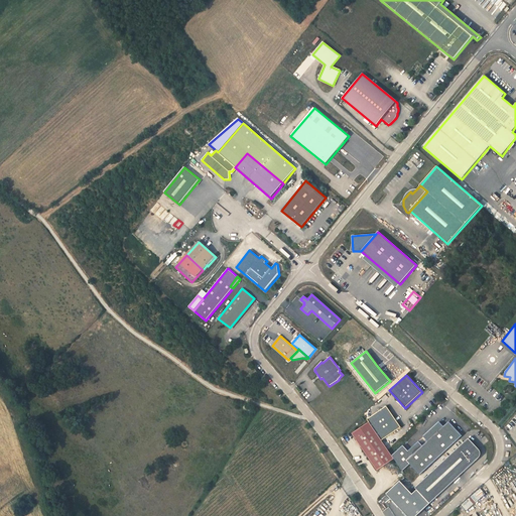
[(401,427),(386,406),(367,419),(369,422),(382,440),(401,427)]
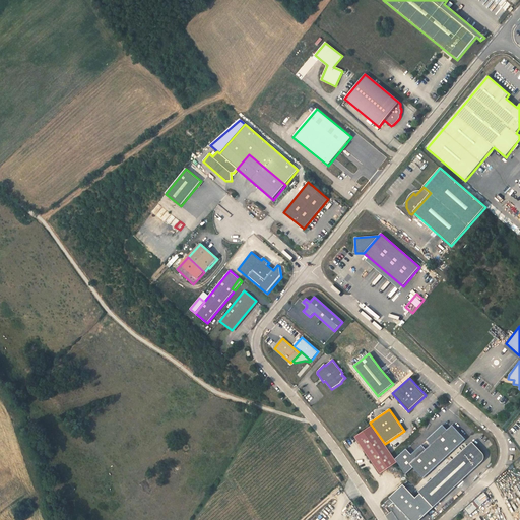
[(426,449),(410,464),(413,468),(424,478),(465,440),(452,425),(447,430),(431,445),(426,449)]
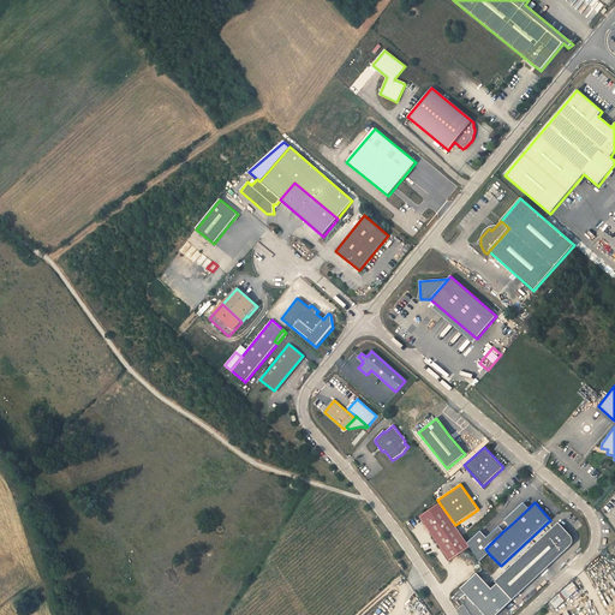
[(440,503),(419,517),(449,561),(470,547),(467,543),(455,525),(440,503)]
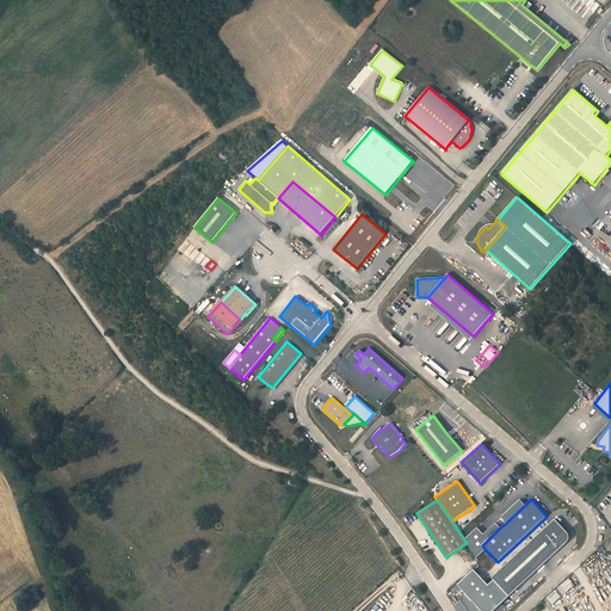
[(520,500),(501,517),(506,523),(525,505),(520,500)]
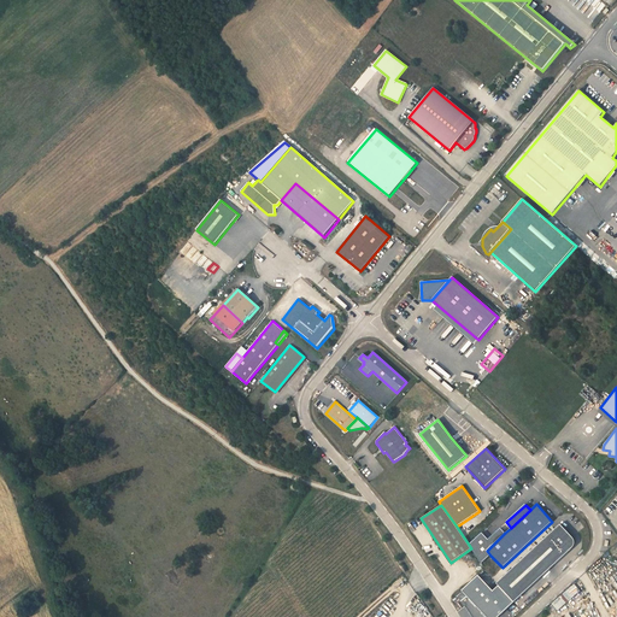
[(499,586),(498,587),(510,605),(551,569),(573,548),(574,546),(575,544),(574,541),(574,539),(560,524),(497,583),(499,586)]
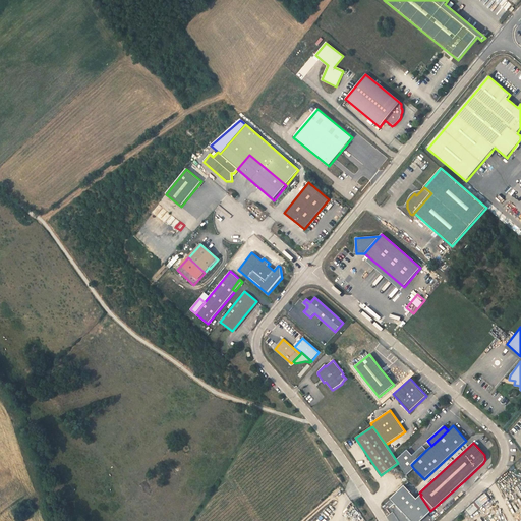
[(412,455),(407,450),(396,460),(398,463),(407,475),(414,469),(411,465),(426,450),(422,446),(412,455)]
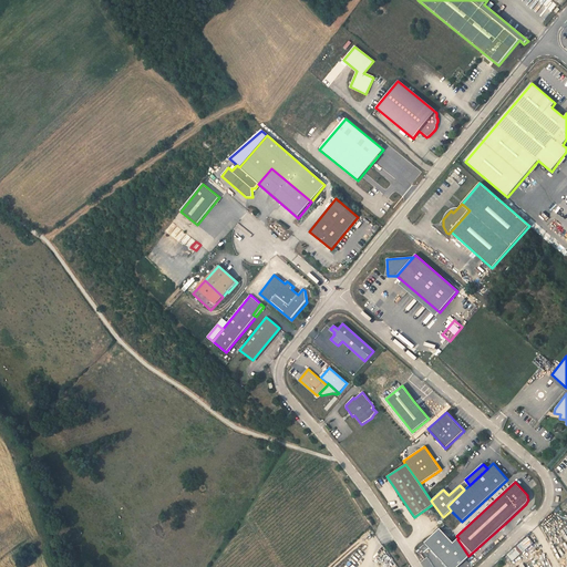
[(453,543),(440,528),(424,543),(446,566),(456,566),(468,556),(457,539),(453,543)]
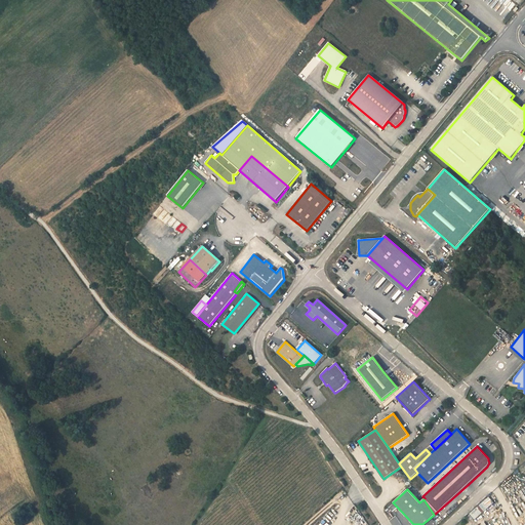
[(490,496),(466,520),(470,524),(478,518),(495,501),(490,496)]
